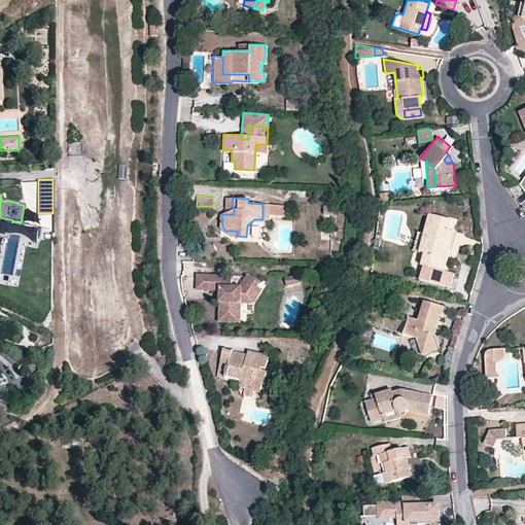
[(282,205),(269,205),(269,213),(282,214),(282,205)]
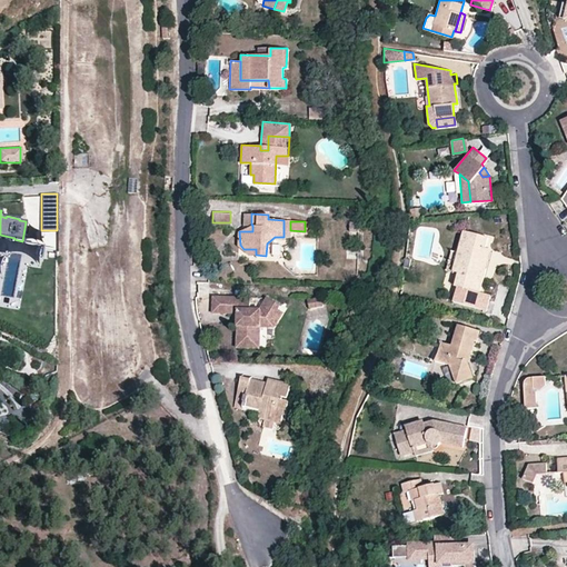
[(461,230),(456,250),(451,270),(456,271),(453,285),(456,286),(453,300),(484,308),(488,292),(477,289),(481,277),(475,276),(483,247),(486,236),(461,230)]
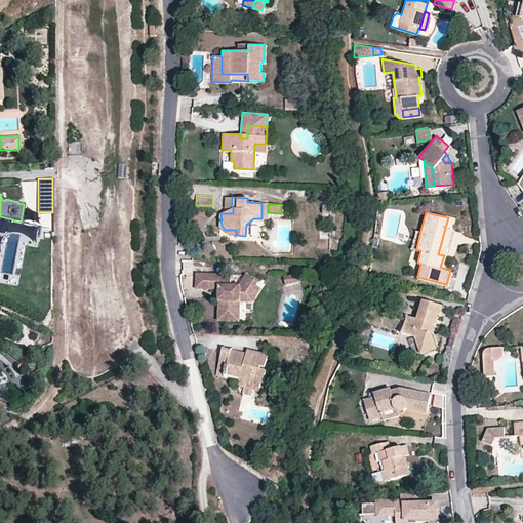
[(451,230),(445,228),(438,254),(444,255),(451,230)]
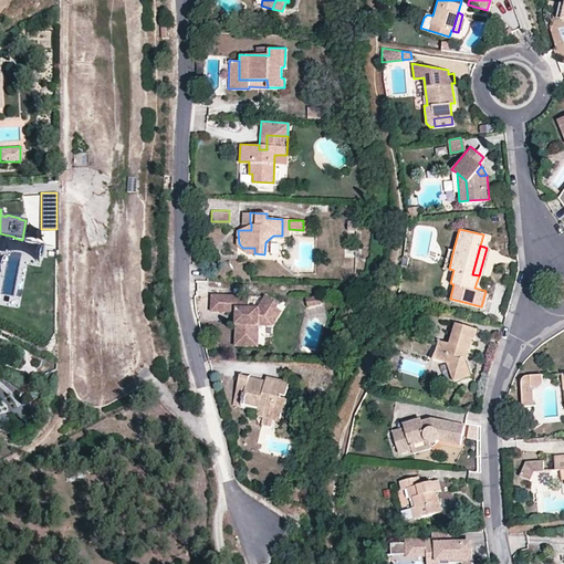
[(453,249),(446,248),(441,267),(449,269),(453,249)]
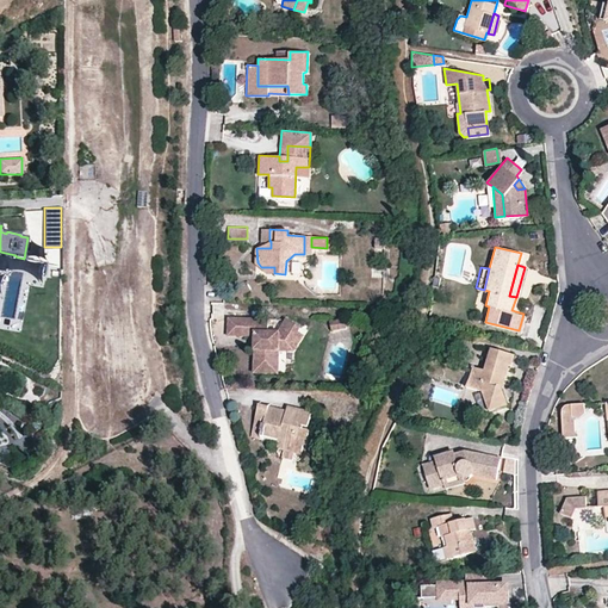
[(230,316),(225,316),(225,334),(239,334),(239,327),(230,327),(230,316)]
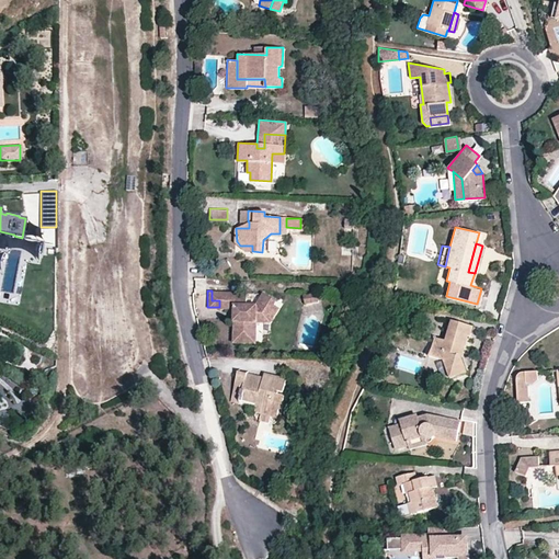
[(244,292),(212,291),(212,300),(219,300),(219,307),(227,308),(231,308),(231,316),(230,342),(248,342),(248,331),(254,332),(254,321),(254,315),(263,316),(271,304),(274,300),(261,292),(252,304),(243,304),(244,292)]
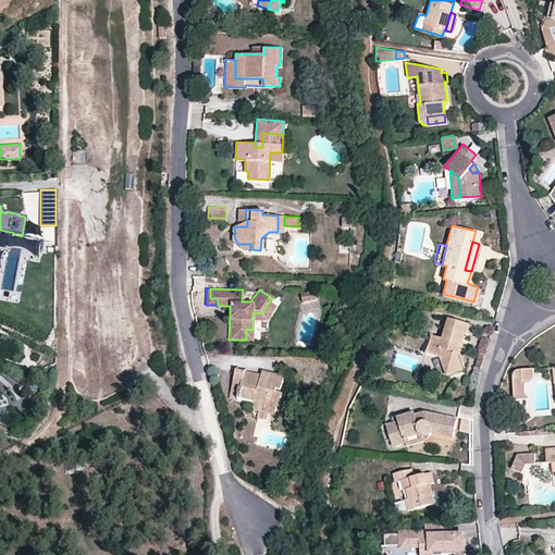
[(305,292),(297,293),(298,301),(307,299),(305,292)]
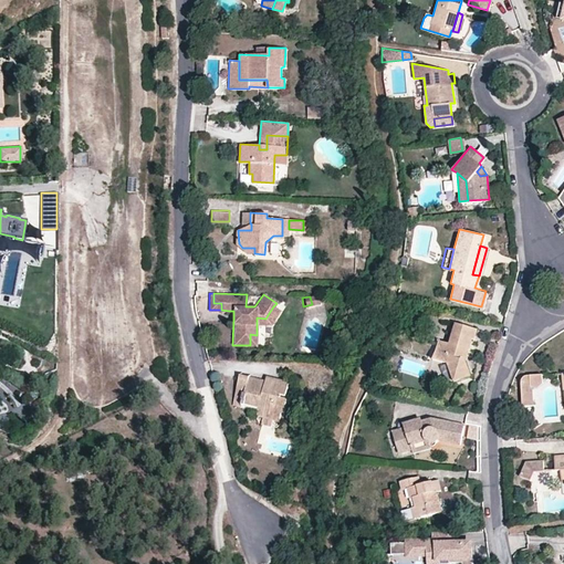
[(279,310),(273,306),(265,319),(257,317),(257,324),(270,324),(279,310)]
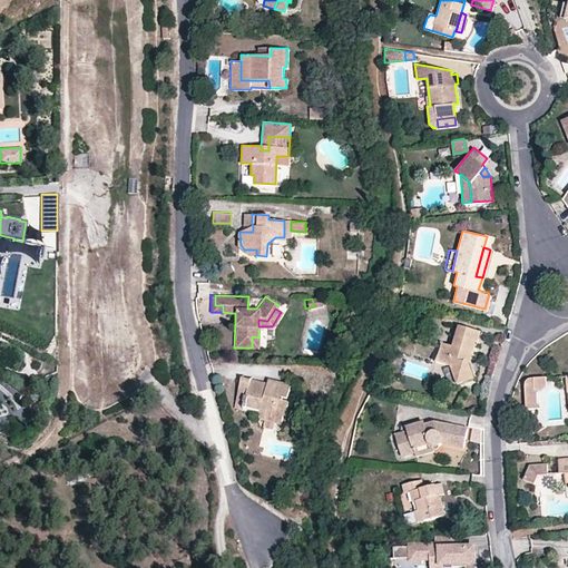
[(477,330),(457,324),(451,344),(441,341),(440,340),(438,341),(439,342),(433,360),(449,364),(456,383),(472,376),(467,363),(463,362),(467,349),(470,350),(472,341),(469,341),(469,339),(476,341),(477,330)]
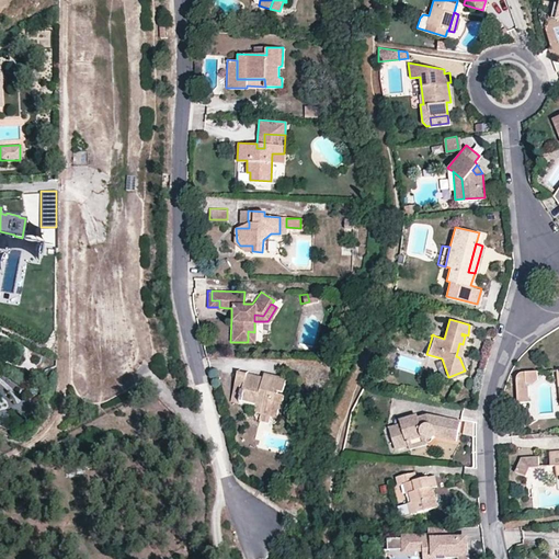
[(513,373),(514,378),(524,377),(525,383),(531,383),(536,377),(535,372),(513,373)]
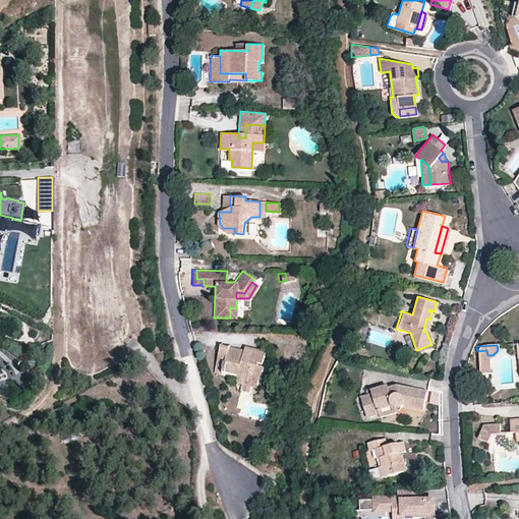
[(239,349),(227,346),(226,350),(219,348),(214,367),(222,369),(223,365),(238,369),(236,375),(242,376),(240,383),(249,385),(255,387),(257,380),(260,380),(263,366),(256,365),(256,362),(262,363),(264,351),(243,346),(242,350),(242,354),(238,352),(239,349)]
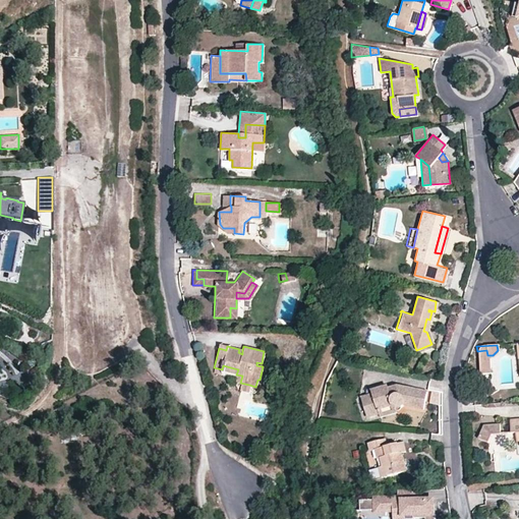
[(488,372),(487,355),(486,350),(477,351),(478,372),(488,372)]
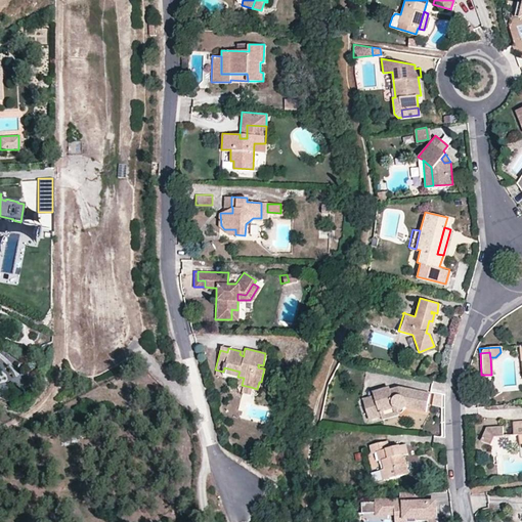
[(223,373),(237,377),(240,372),(224,367),(223,372),(223,373)]
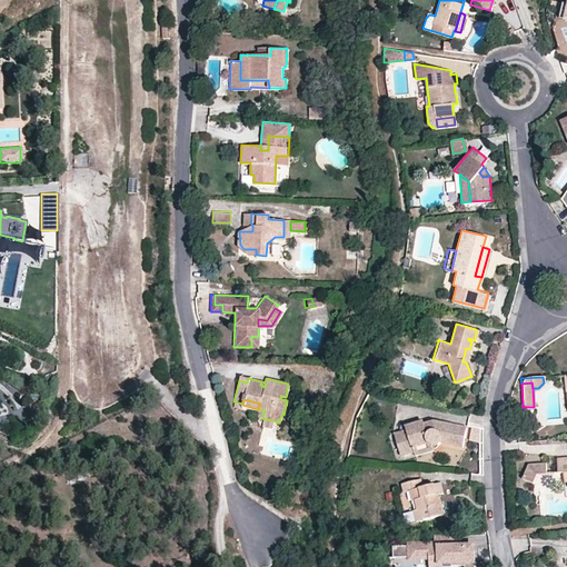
[(271,428),(272,420),(262,418),(261,425),(271,428)]
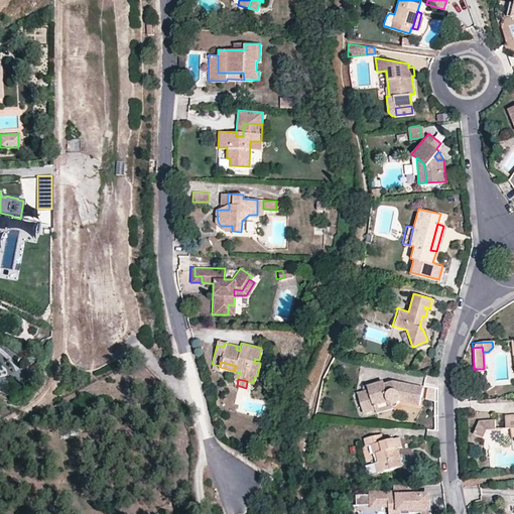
[(362,411),(374,408),(373,404),(388,399),(389,402),(391,402),(392,403),(393,403),(394,403),(395,402),(396,402),(397,401),(398,399),(416,402),(419,386),(390,381),(382,383),(381,380),(366,385),(367,388),(357,392),(362,411)]
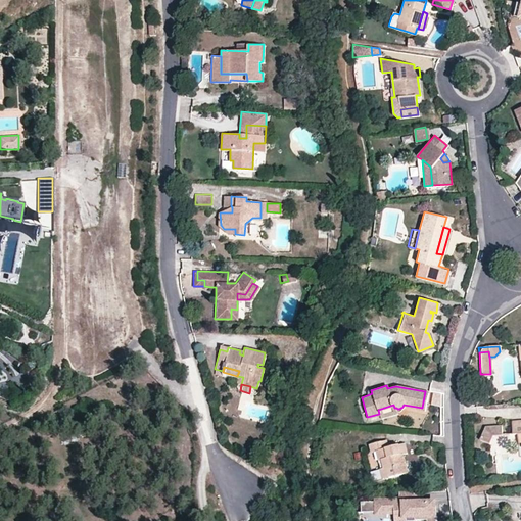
[(438,391),(429,389),(427,403),(437,404),(438,391)]
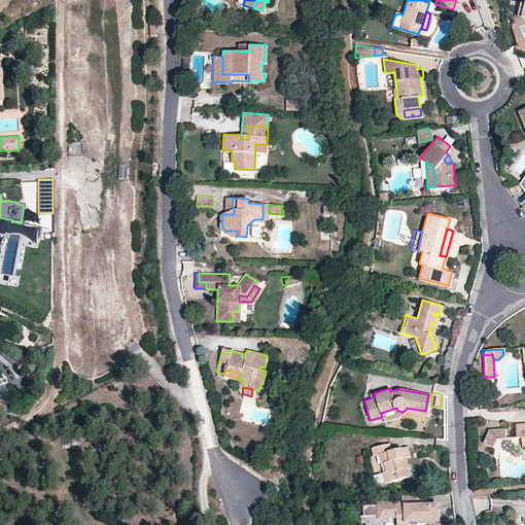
[(398,415),(397,411),(396,408),(381,413),(382,417),(383,420),(398,415)]
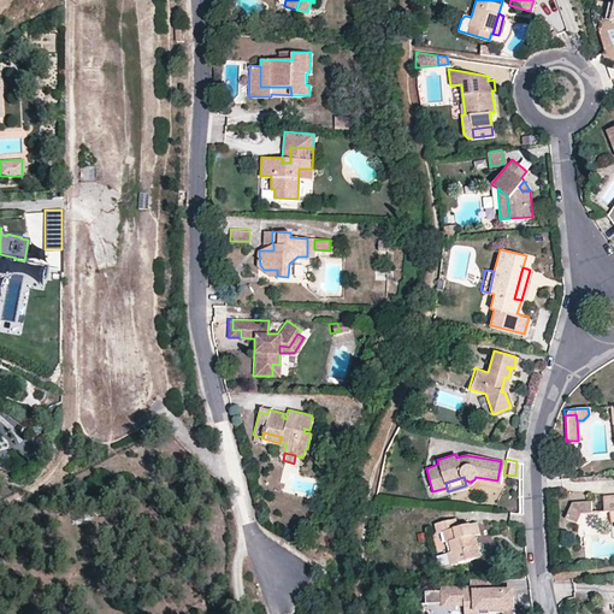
[(613,493),(602,495),(602,509),(613,508),(613,493)]
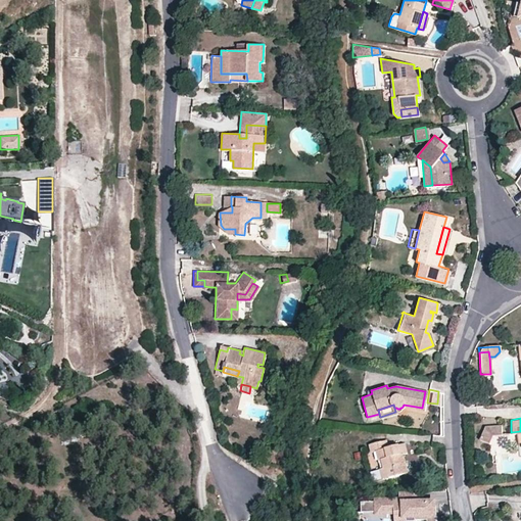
[(500,424),(484,425),(479,438),(489,442),(492,434),(501,433),(500,424)]
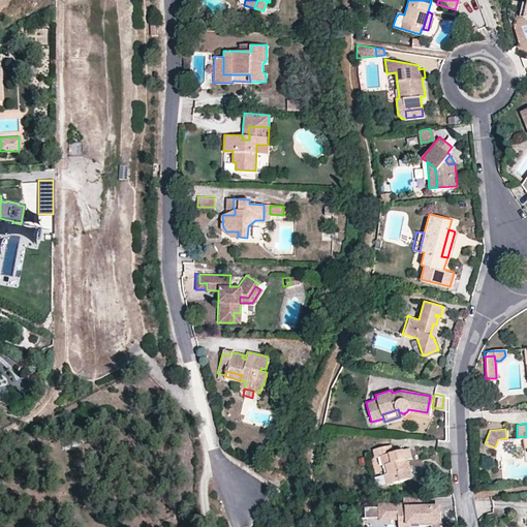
[(389,443),(372,448),(374,457),(369,458),(374,482),(386,478),(389,483),(410,476),(407,465),(403,466),(402,459),(405,458),(409,457),(407,447),(391,452),(389,443)]
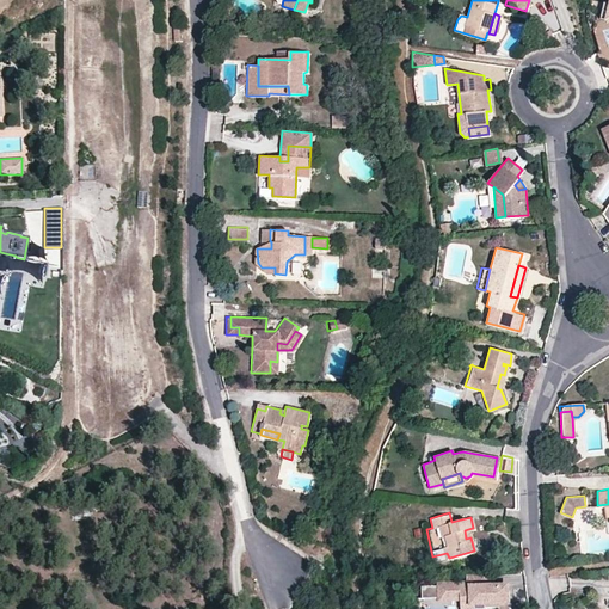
[(490,586),(490,573),(466,574),(466,583),(440,584),(440,585),(434,585),(434,597),(440,597),(440,598),(460,598),(460,607),(474,607),(474,603),(484,603),(484,607),(498,607),(497,608),(509,608),(509,602),(505,602),(505,597),(506,596),(506,585),(490,586)]
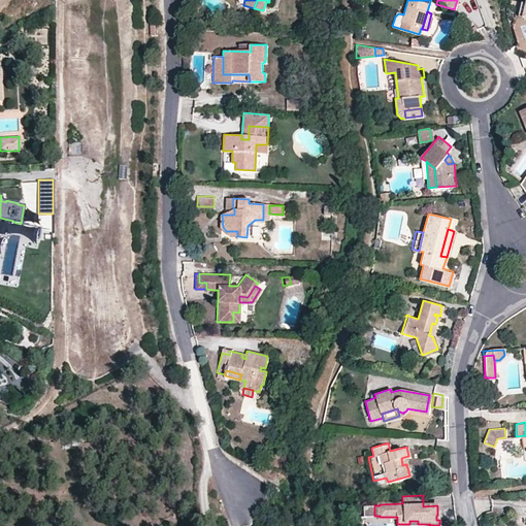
[(374,516),(374,505),(364,505),(364,516),(374,516)]
